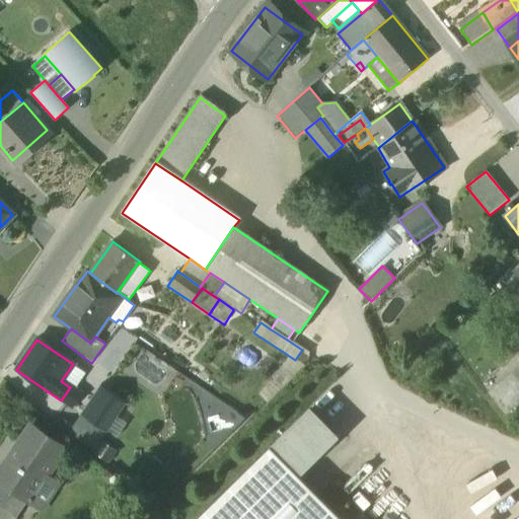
[(85,374),(72,365),(61,381),(70,387),(75,390),(85,374)]
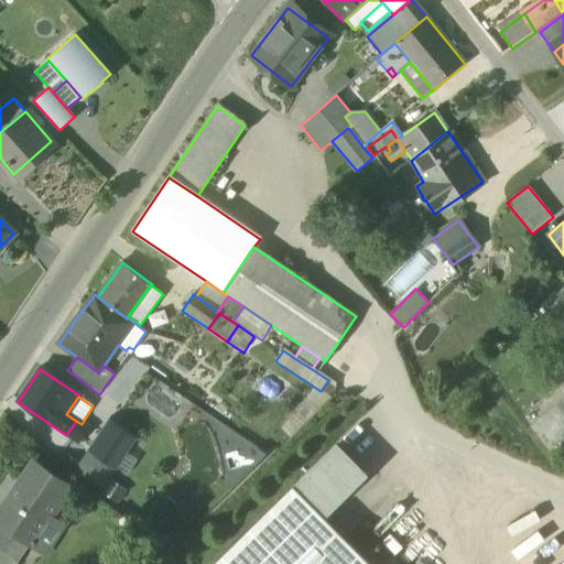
[(296,412),(308,420),(320,410),(307,398),(294,411),(296,412)]
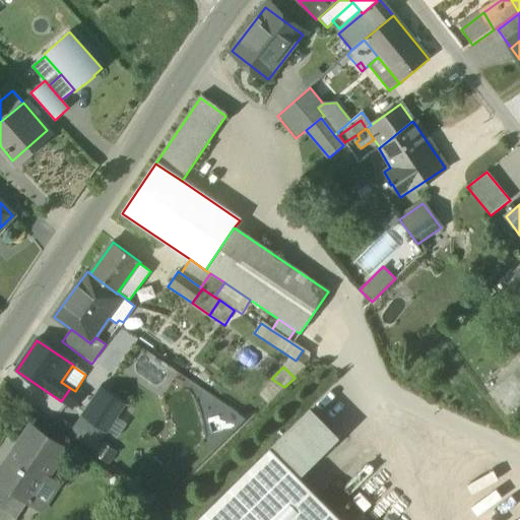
[(519,398),(513,390),(519,385),(519,371),(494,391),(512,415),(519,409),(519,398)]
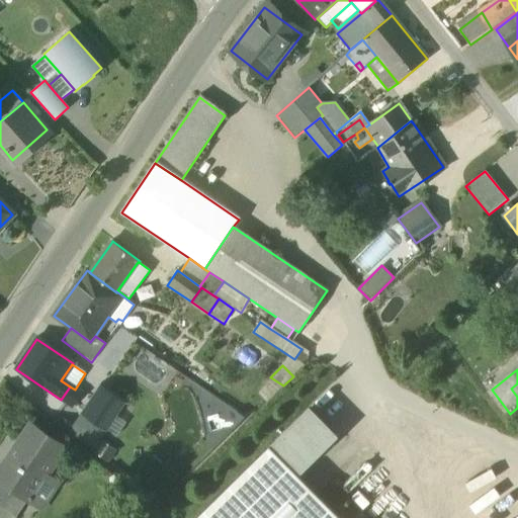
[(283,385),(272,378),(257,394),(266,403),(283,385)]
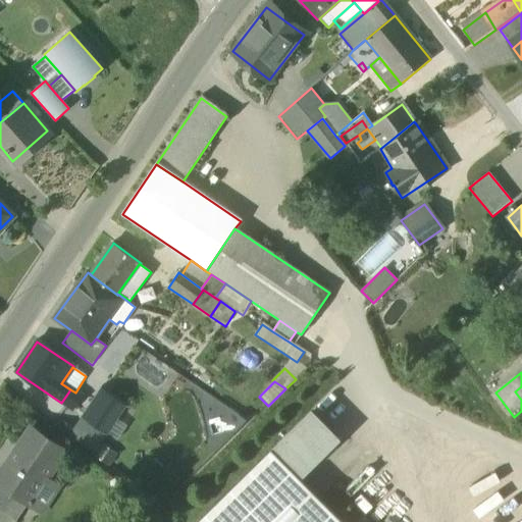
[(75,393),(70,389),(61,403),(72,410),(81,397),(75,393)]
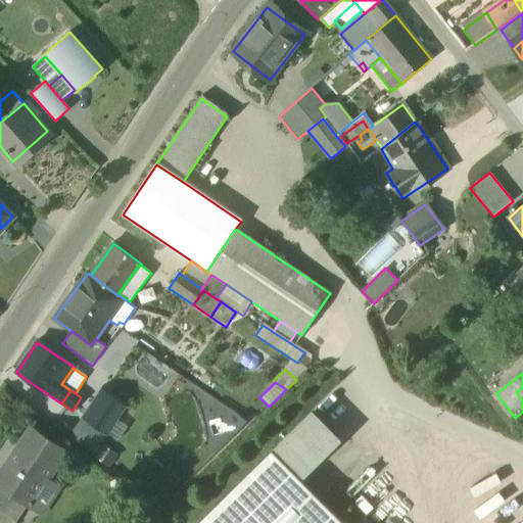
[(82,417),(106,433),(116,419),(125,407),(100,390),(82,417)]
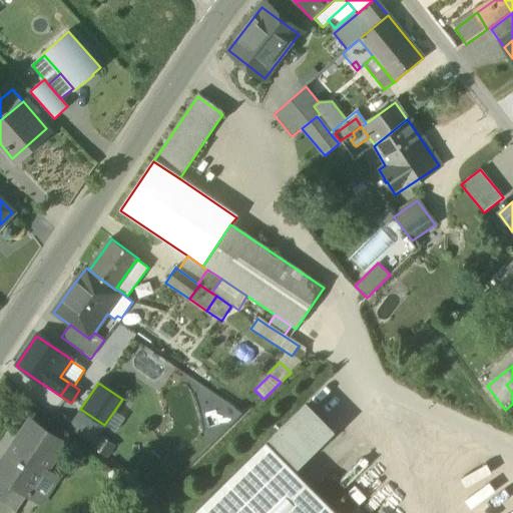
[(212,412),(206,412),(206,430),(237,430),(237,403),(212,403),(212,412)]
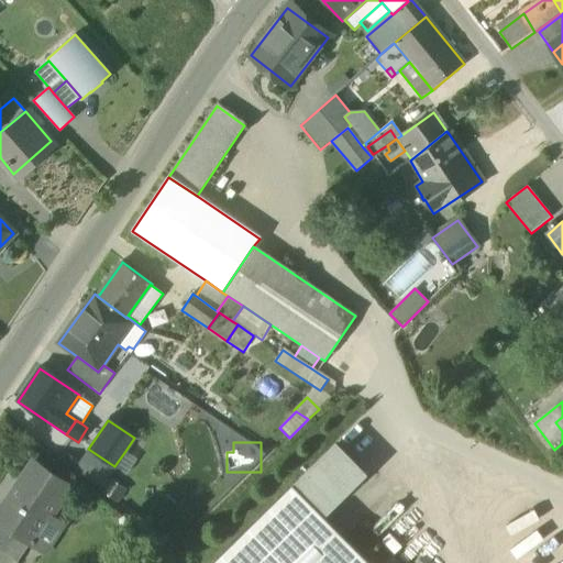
[(335,444),(295,485),(322,514),(364,473),(335,444)]
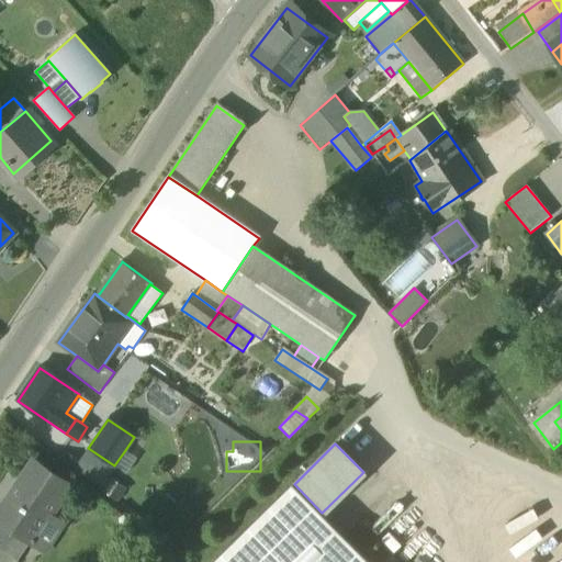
[(99,489),(114,465),(88,448),(72,471),(99,489)]
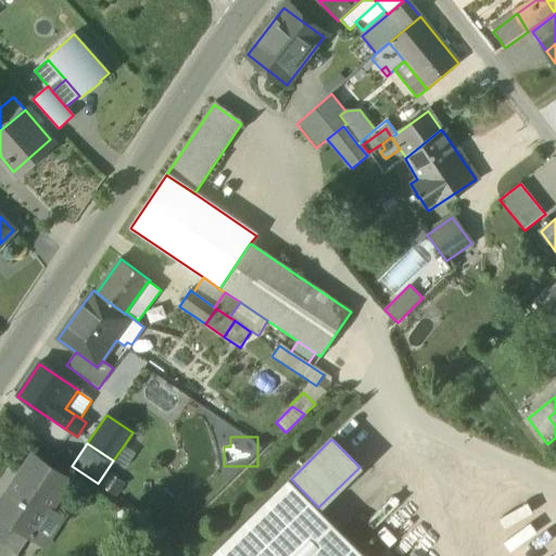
[(136,454),(124,445),(113,460),(125,469),(136,454)]
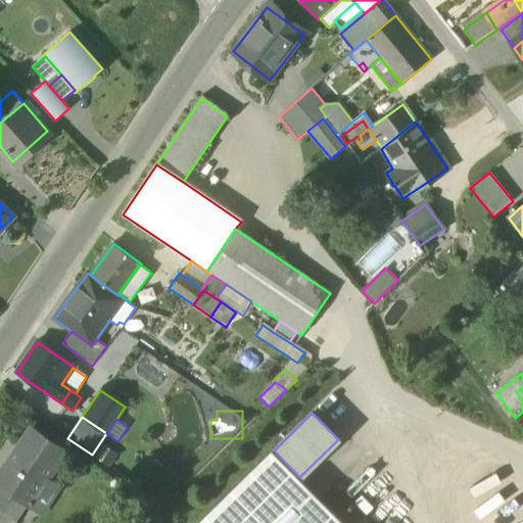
[(0,483),(18,495),(29,503),(44,479),(46,480),(48,477),(64,453),(31,430),(0,474),(0,483)]
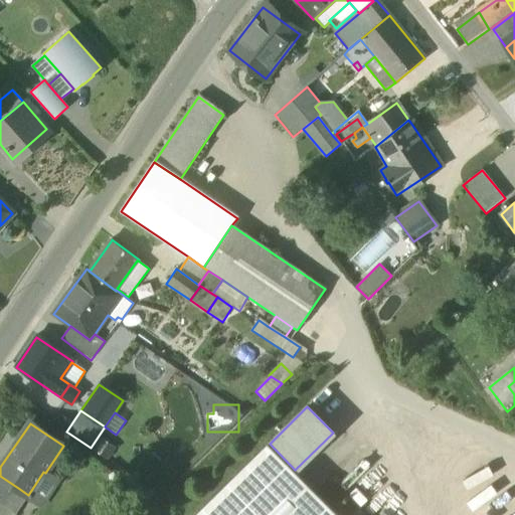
[(116,448),(101,439),(93,451),(108,460),(116,448)]
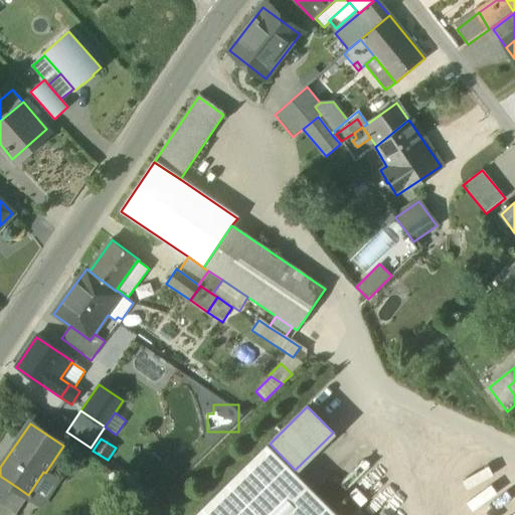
[(339,514),(295,470),(270,444),(269,443),(194,514),(339,514)]
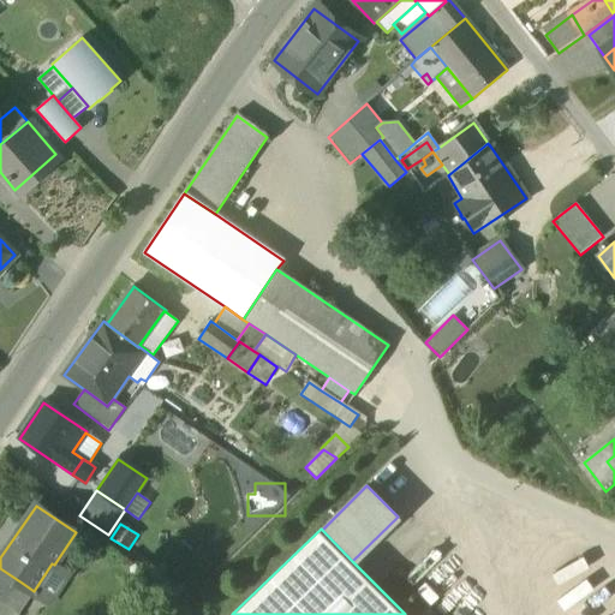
[(73,572),(57,561),(54,565),(36,592),(35,591),(31,596),(49,608),(73,572)]
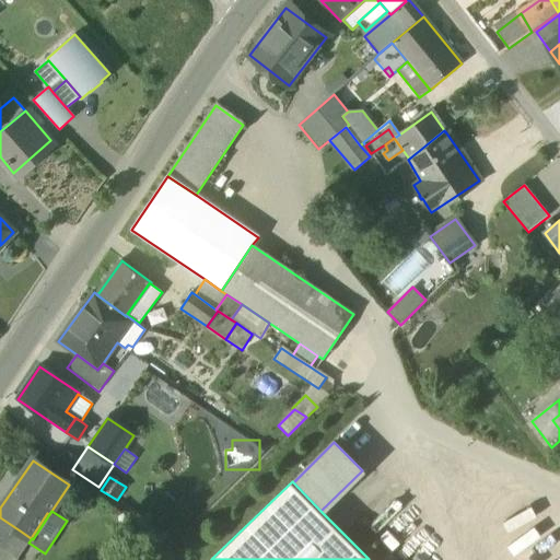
[(47,513),(31,538),(32,538),(33,539),(49,514),(47,513)]
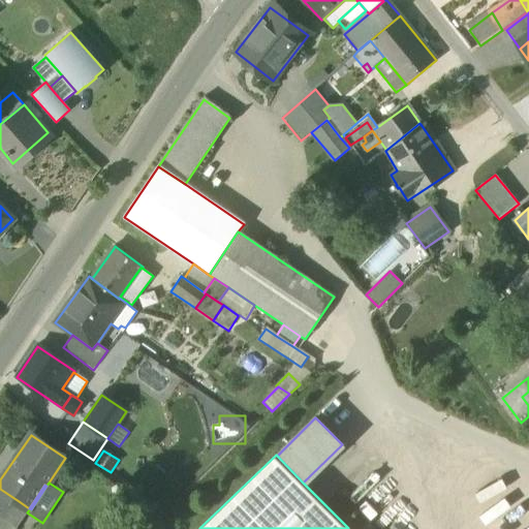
[(0,510),(8,517),(19,501),(0,489),(0,510)]
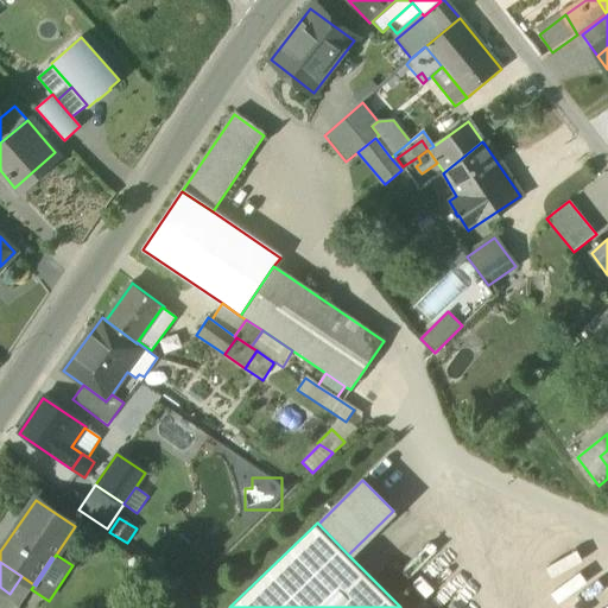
[(10,594),(0,587),(0,593),(19,606),(31,589),(35,584),(33,584),(21,576),(10,594)]
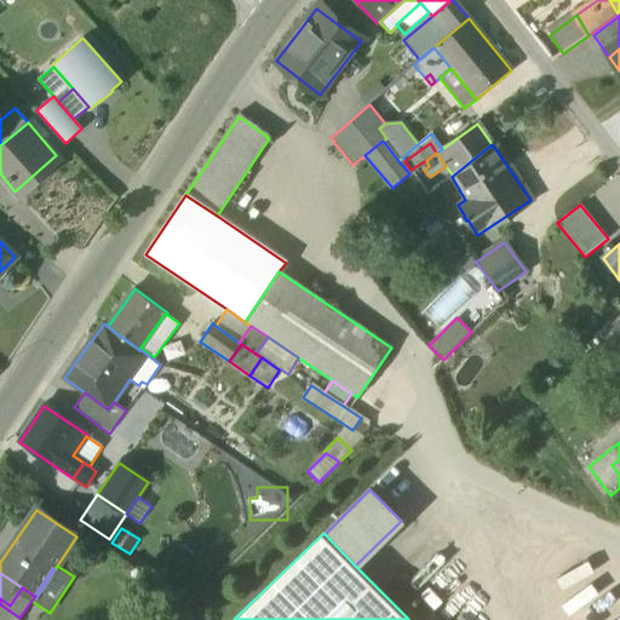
[(0,619),(18,619),(21,619),(19,618),(0,604),(0,619)]
